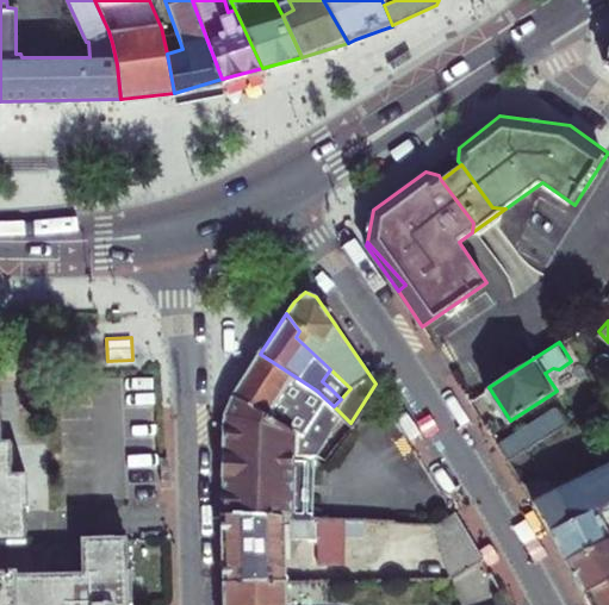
[(234,393),(298,430),(298,449),(312,450),(314,450),(345,417),(334,406),(324,398),(317,391),(260,354),(234,391),(234,393)]
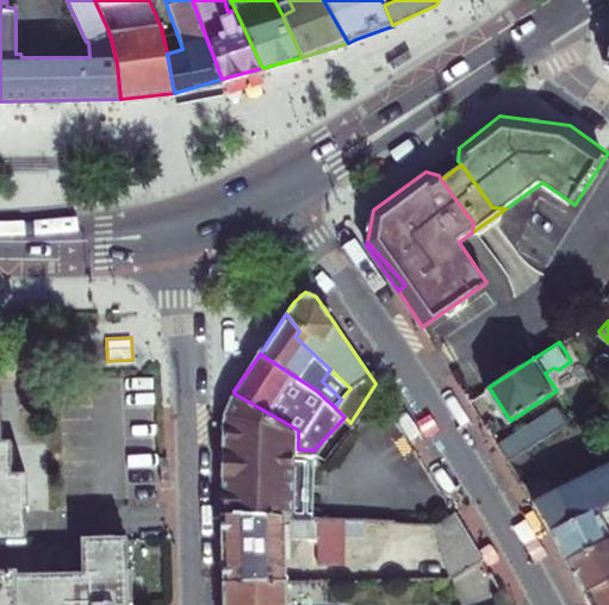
[(311,515),(312,450),(298,449),(298,430),(234,393),(228,413),(225,513),(311,515)]
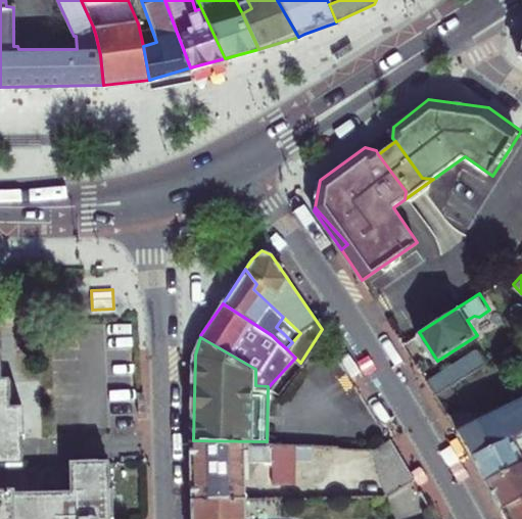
[(0,518),(111,518),(112,518),(115,518),(114,489),(108,489),(107,460),(68,461),(69,490),(0,491),(0,462),(21,462),(20,436),(24,436),(22,405),(9,405),(8,376),(0,376),(0,349),(0,518)]
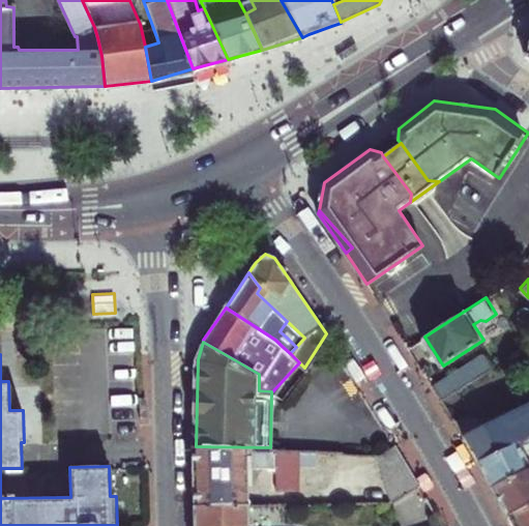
[(474,358),(433,383),(442,398),(482,372),(474,358)]
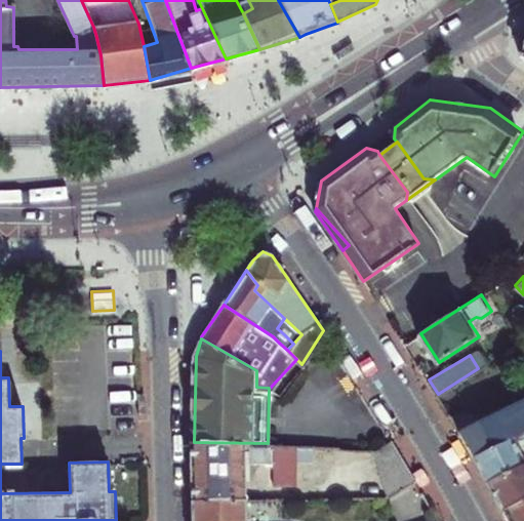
[(479,400),(450,414),(460,430),(488,416),(479,400)]
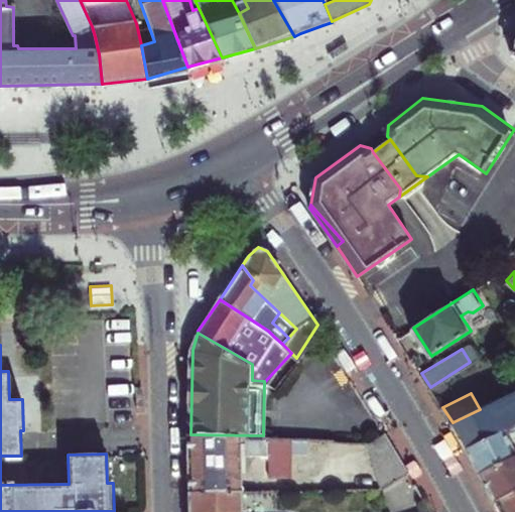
[(453,422),(467,449),(507,428),(492,403),(480,409),(453,422)]
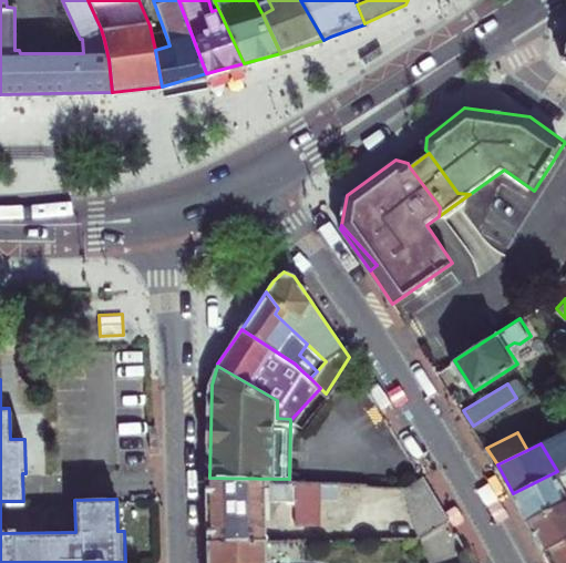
[(513,493),(527,521),(565,501),(565,466),(557,471),(513,493)]
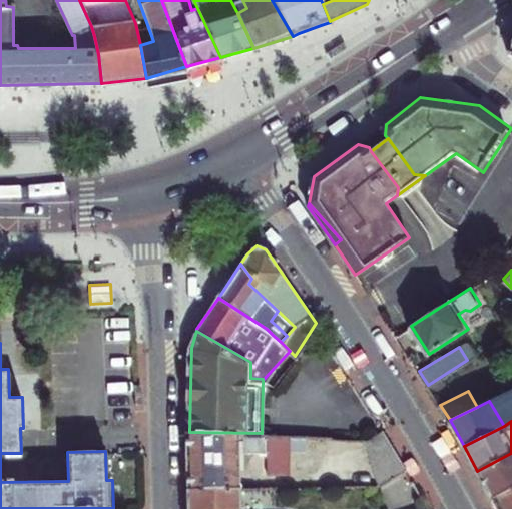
[(372,436),(375,451),(391,442),(384,429),(372,436)]
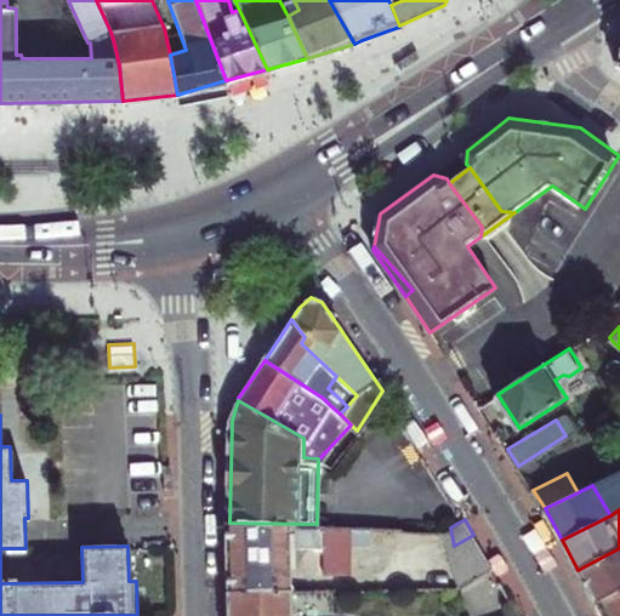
[(229,523),(231,589),(291,588),(290,545),(328,545),(328,571),(354,571),(354,540),(356,525),(317,524),(229,523)]
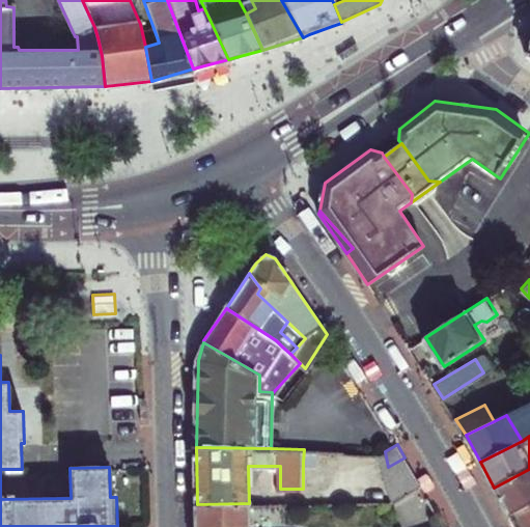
[(321,450),(304,449),(303,462),(319,462),(321,450)]
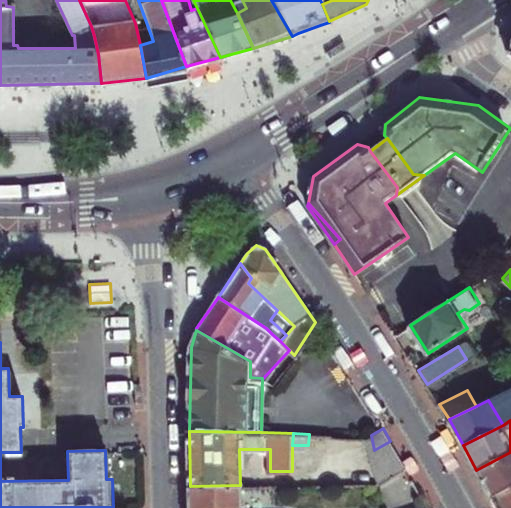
[(374,450),(377,466),(398,455),(390,441),(374,450)]
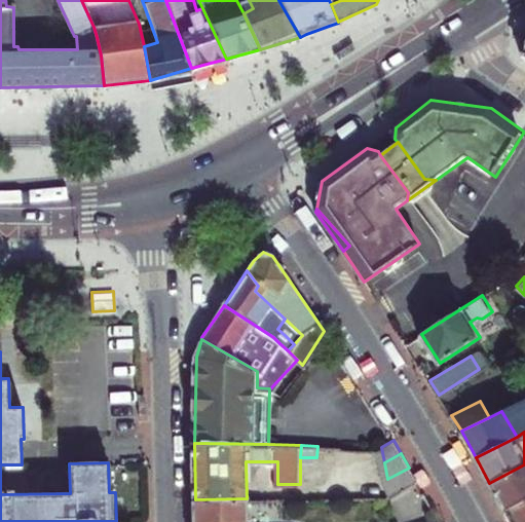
[(524,464),(489,483),(507,514),(524,505),(524,464)]
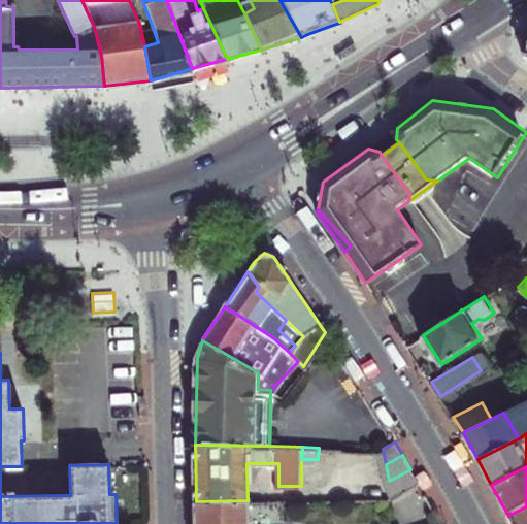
[(389,481),(391,497),(418,482),(410,469),(389,481)]
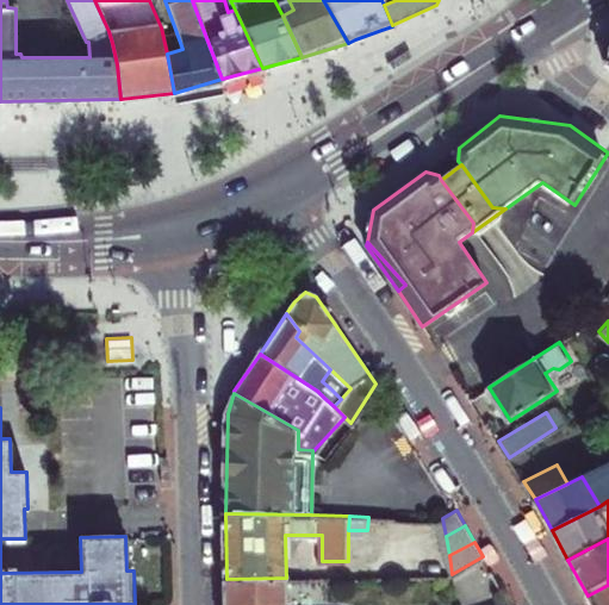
[(227,579),(227,604),(287,604),(287,578),(286,578),(227,579)]
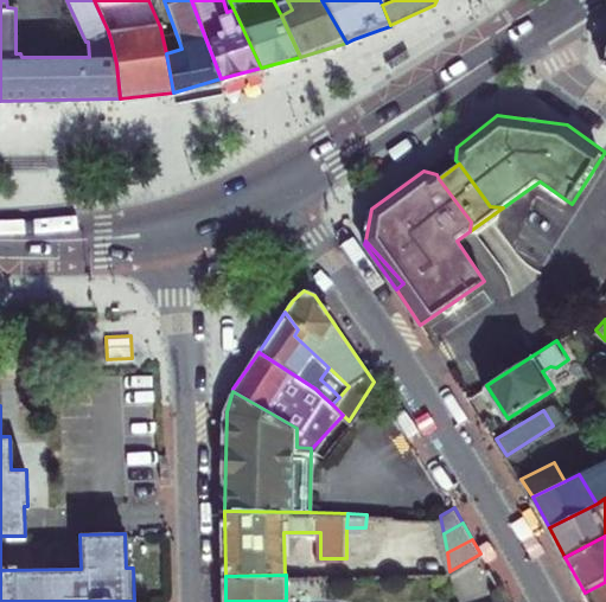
[(473,601),(491,601),(491,576),(473,576),(473,601)]
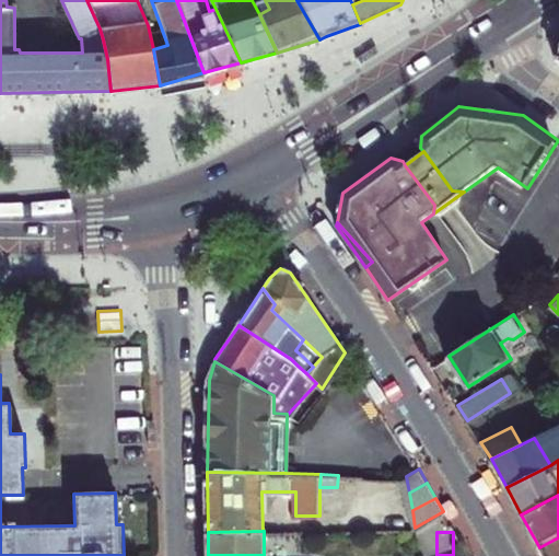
[(558,555),(558,537),(539,547),(543,555),(558,555)]
